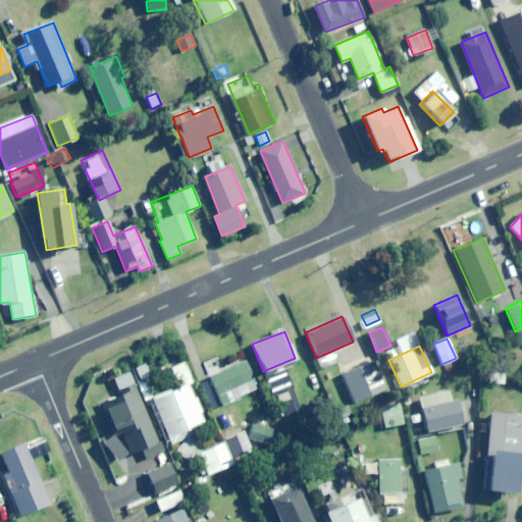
[(223,405),(257,388),(244,360),(210,376),(223,405)]
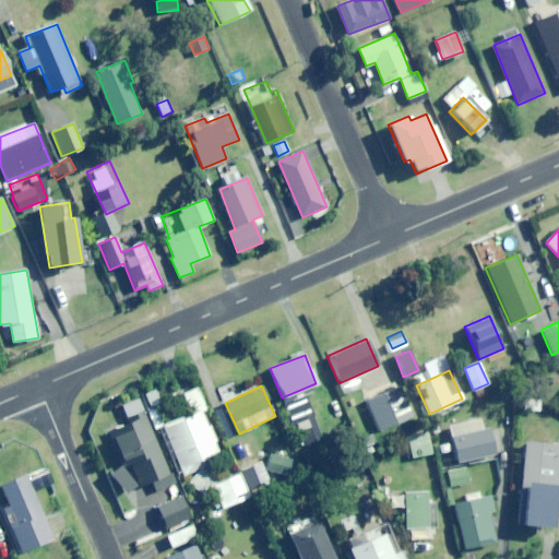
[(203,411),(206,409),(197,387),(181,394),(190,413),(162,425),(183,475),(203,466),(200,460),(221,451),(203,411)]
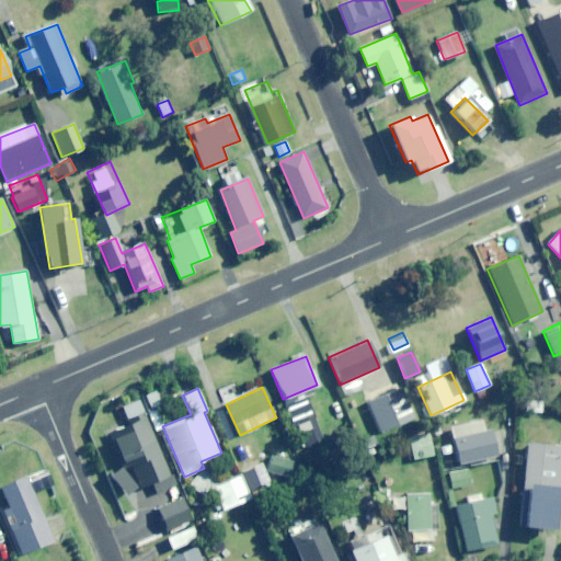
[(396,393),(385,398),(398,427),(409,423),(396,393)]
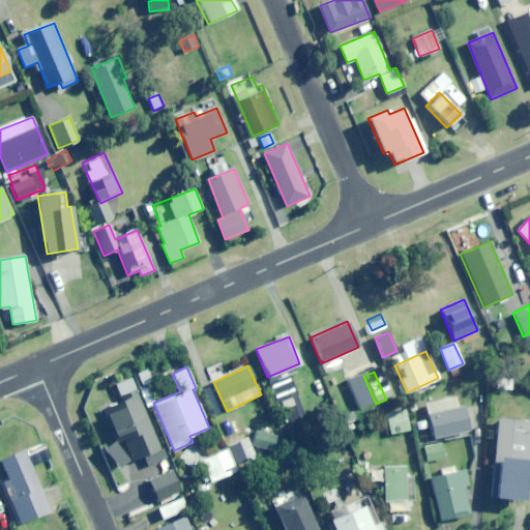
[(287,422),(306,414),(291,376),(271,384),(287,422)]
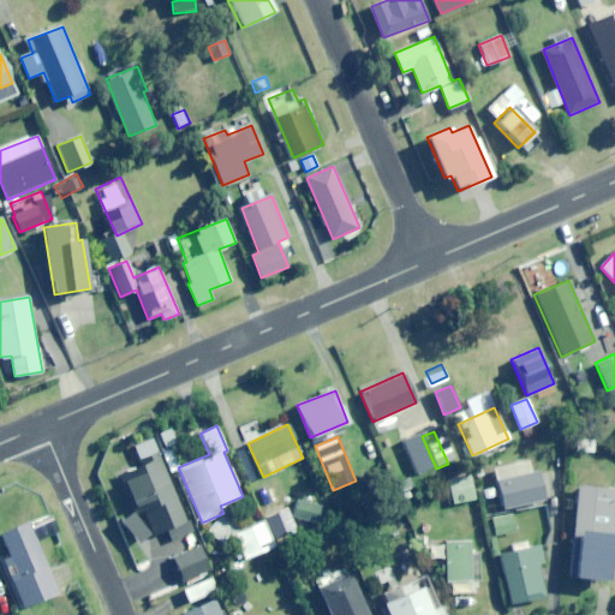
[(529,460),(519,463),(518,453),(494,458),(505,508),(547,500),(541,471),(531,473),(529,460)]
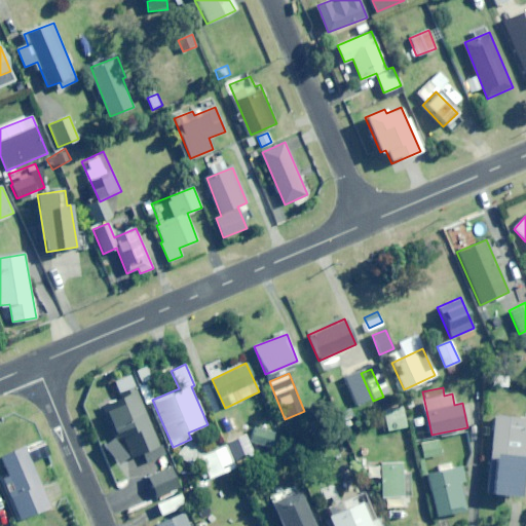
[(147,462),(164,454),(135,389),(100,405),(115,439),(106,444),(116,464),(143,452),(147,462)]
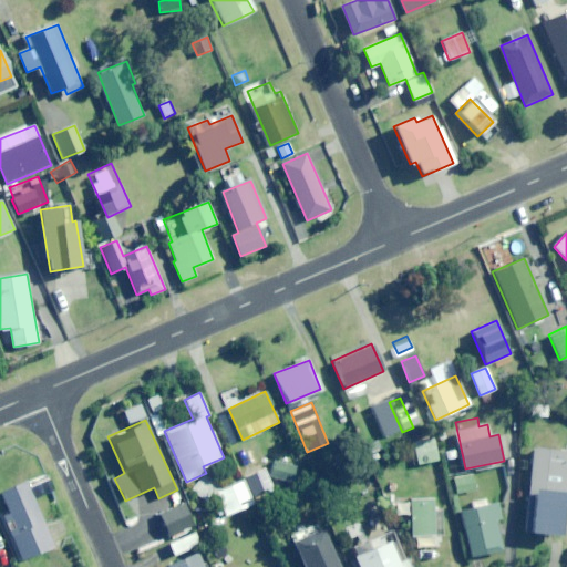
[(418,464),(439,460),(435,442),(414,446),(418,464)]
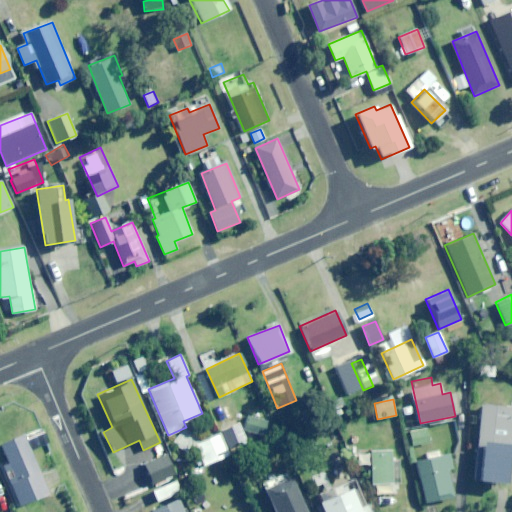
[(511,444),(511,407),(483,405),(479,448),(510,451),(511,445),(511,444)]
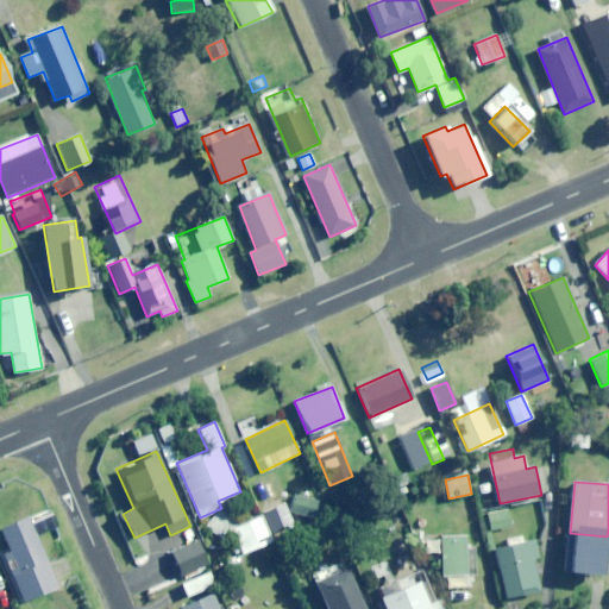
[(312,515),(316,502),(297,495),(288,519),(303,525),(307,514),(312,515)]
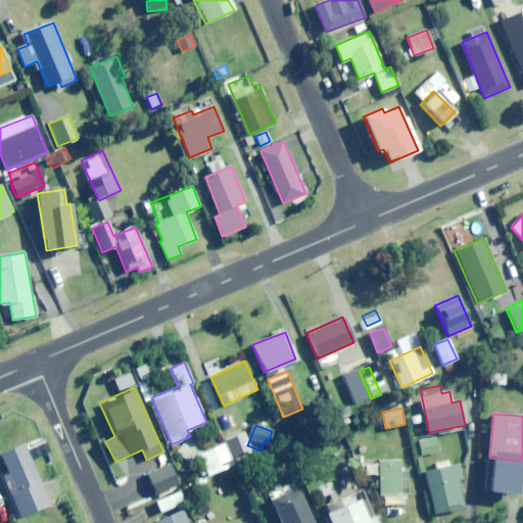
[(420,455),(439,452),(437,437),(418,440),(420,455)]
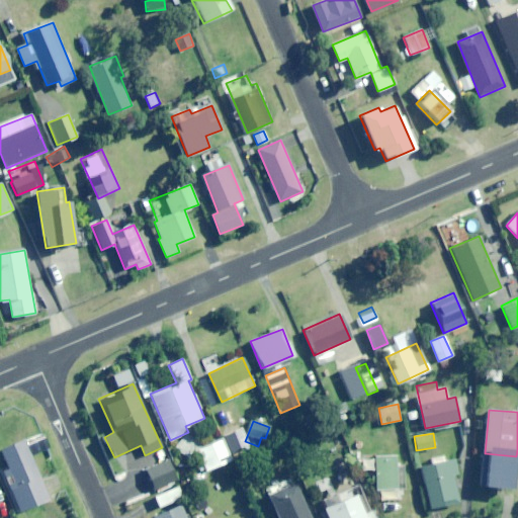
[(31,456),(46,450),(38,434),(1,451),(17,488),(12,490),(21,511),(51,499),(31,456)]
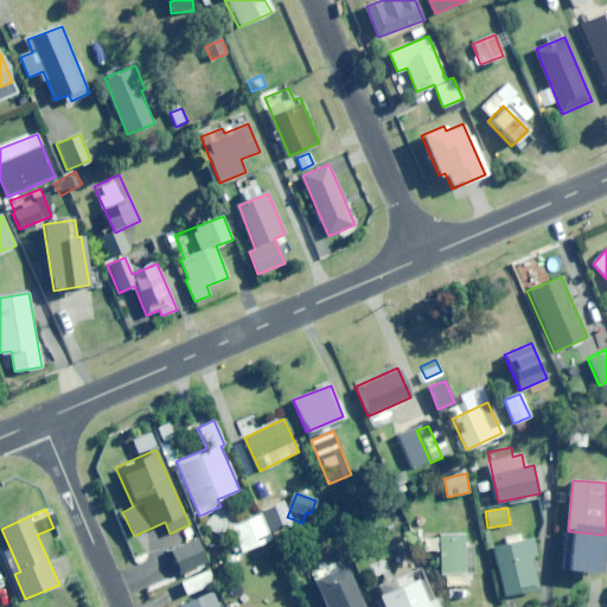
[(204,538),(218,572),(241,562),(237,555),(272,541),(261,515),(241,523),(219,509),(206,526),(216,534),(204,538)]
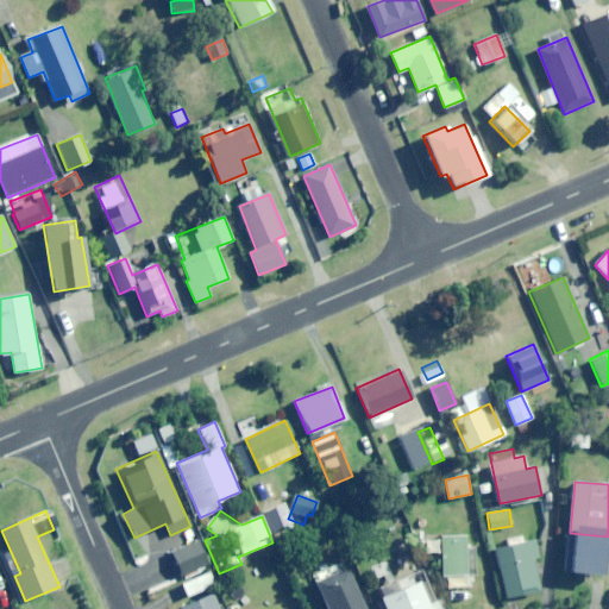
[(443,576),(466,576),(466,538),(443,538),(443,576)]
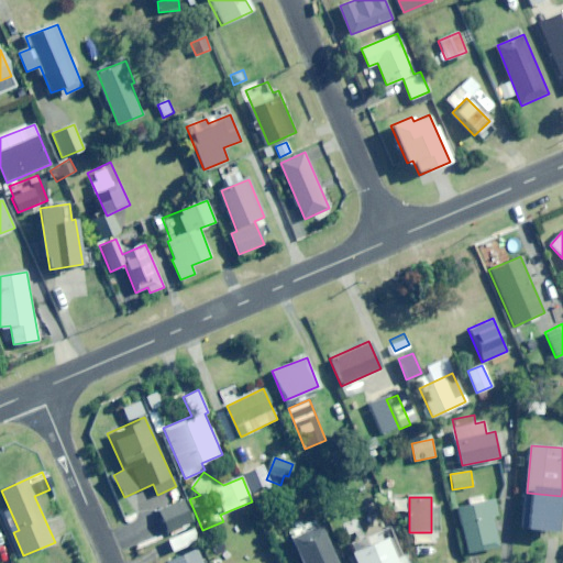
[(169,532),(192,522),(183,500),(159,511),(169,532)]
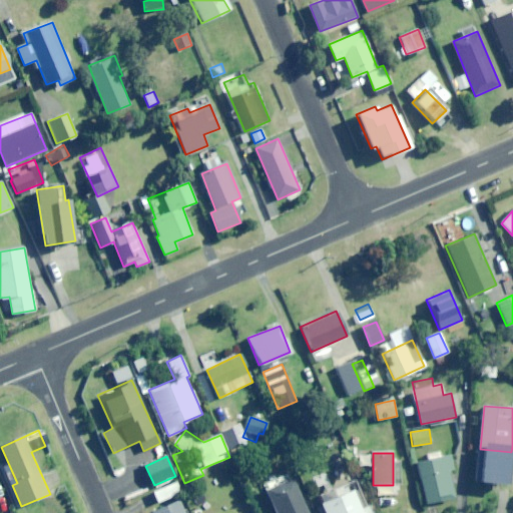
[(450,471),(455,470),(452,456),(418,462),(426,504),(456,498),(450,471)]
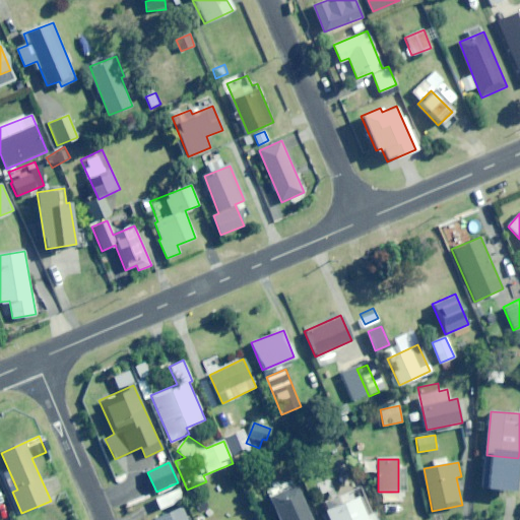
[(277,519),(310,519),(295,485),(268,497),(277,519)]
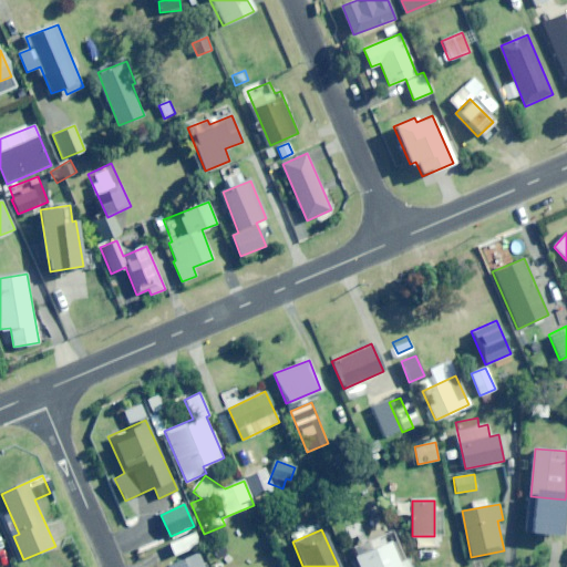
[(176,555),(200,544),(195,533),(172,543),(176,555)]
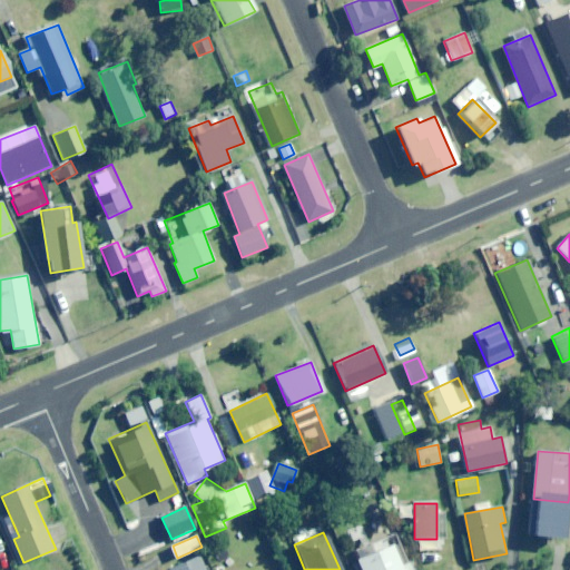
[(359,569),(402,569),(391,544),(355,560),(359,569)]
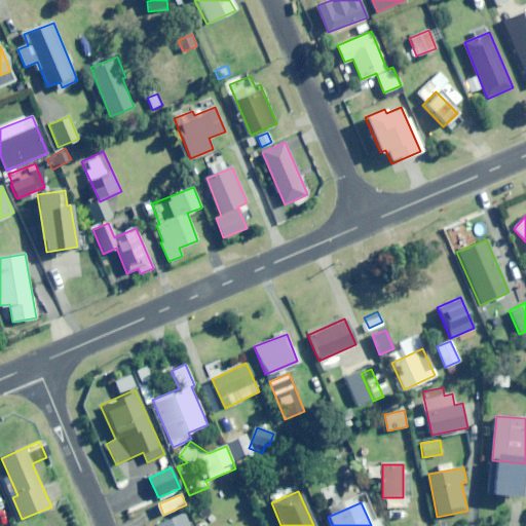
[(156,525),(189,525),(185,515),(156,525)]
